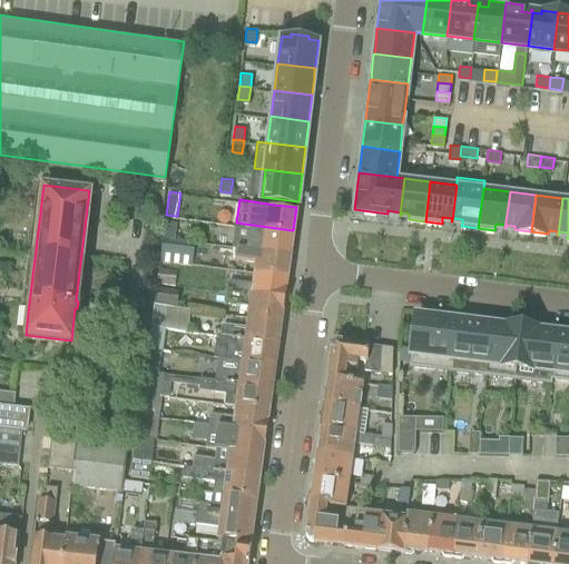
[(166,219),(163,237),(174,238),(176,220),(166,219)]
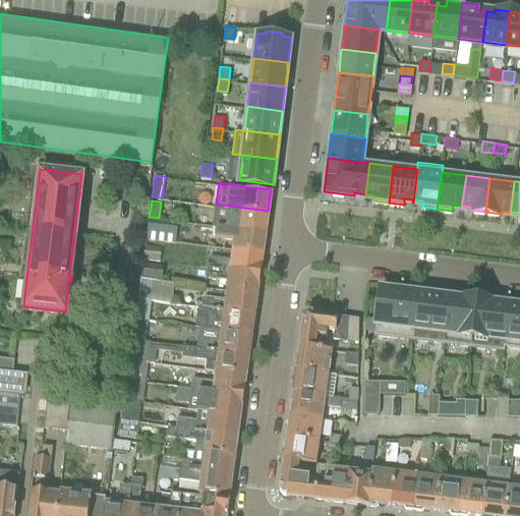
[(214,222),(213,224),(266,231),(268,211),(237,207),(216,204),(214,222)]
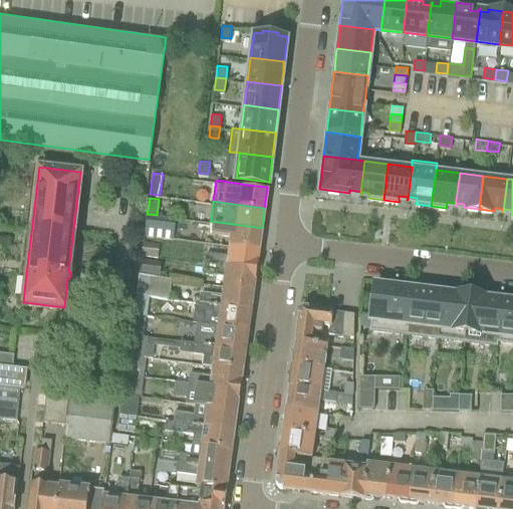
[(144,232),(174,236),(177,218),(157,215),(147,214),(146,214),(144,232)]
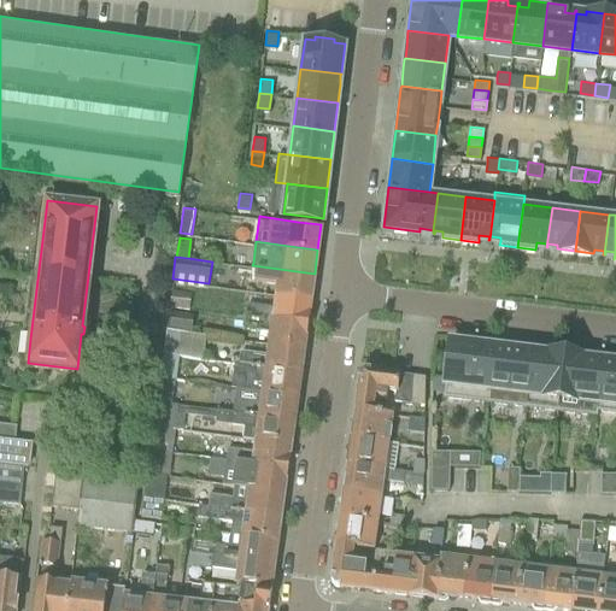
[(252,265),(251,277),(276,281),(275,293),(311,298),(315,274),(252,265)]
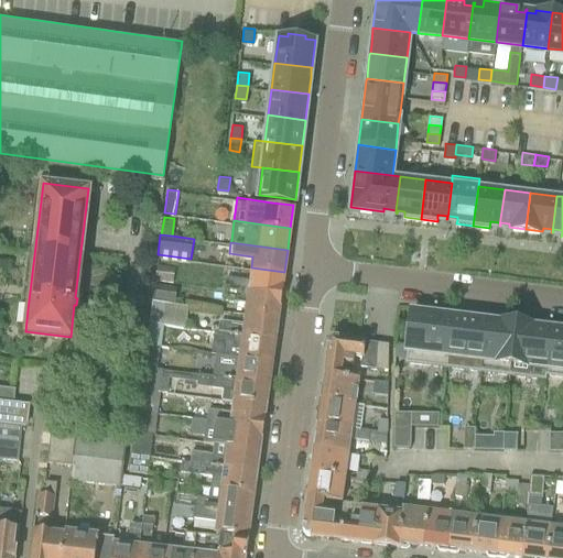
[(155,275),(175,279),(177,264),(158,262),(155,275)]
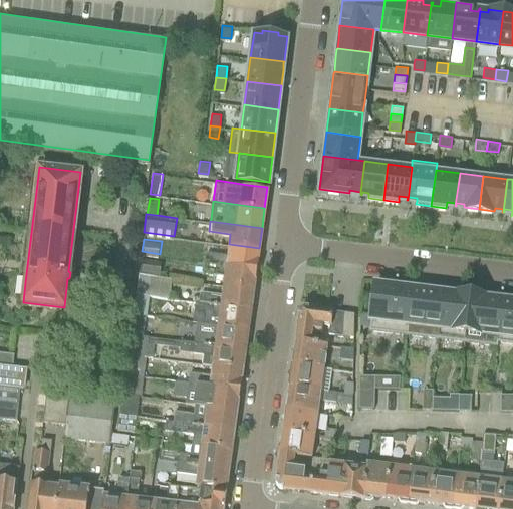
[(206,250),(205,260),(256,268),(259,248),(229,244),(227,253),(206,250)]
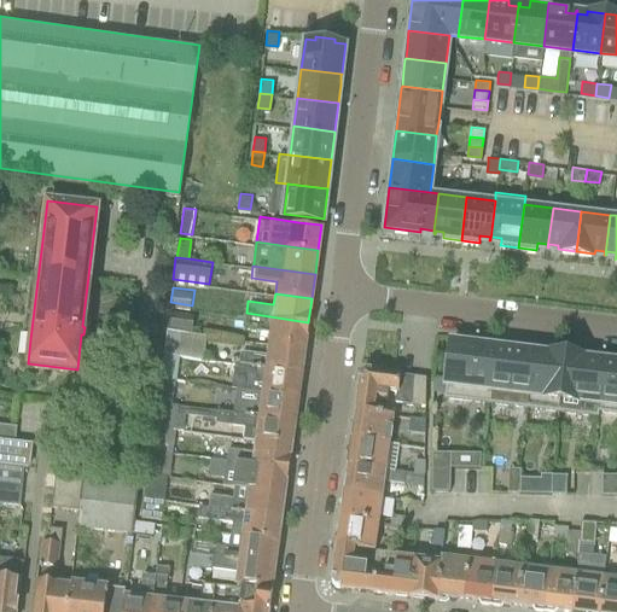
[(170,309),(168,327),(187,330),(191,330),(193,313),(190,313),(185,312),(170,309)]
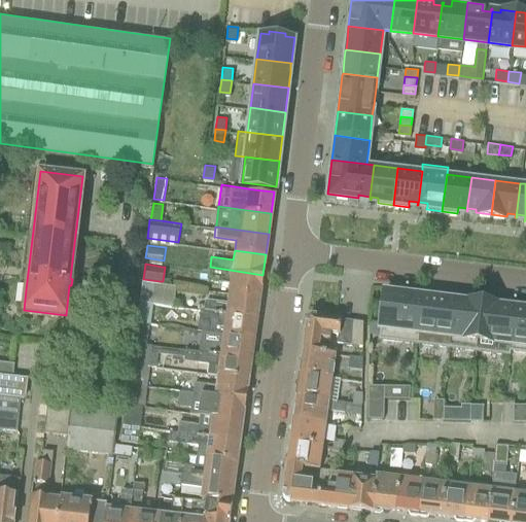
[(210,267),(208,277),(231,280),(229,290),(259,296),(263,275),(210,267)]
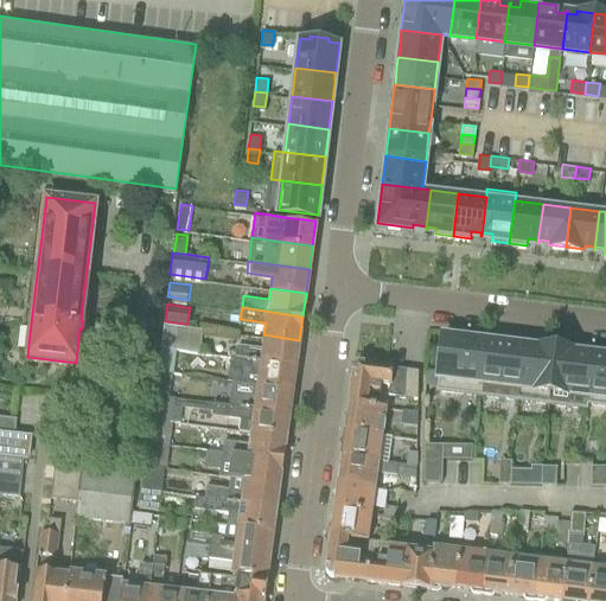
[(165,321),(161,345),(176,346),(201,350),(203,326),(184,324),(165,321)]
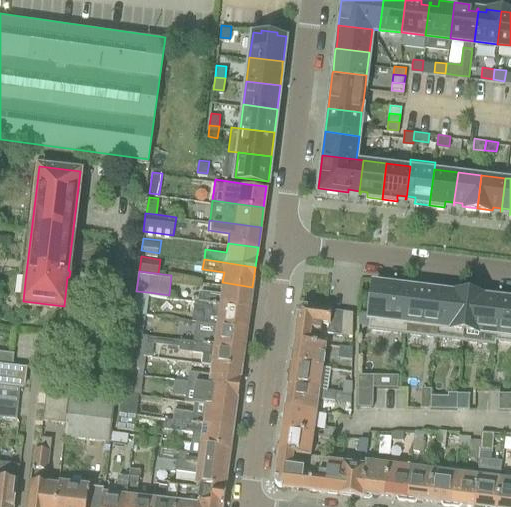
[(396,283),(374,281),(370,313),(368,327),(405,331),(405,327),(411,285),(396,283)]
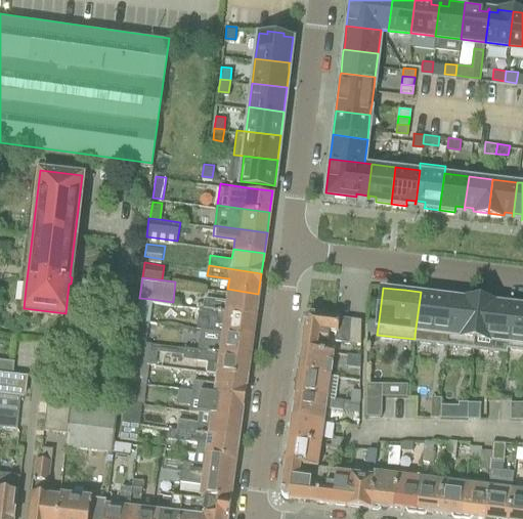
[(205,296),(204,306),(256,313),(258,294),(227,289),(226,299),(205,296)]
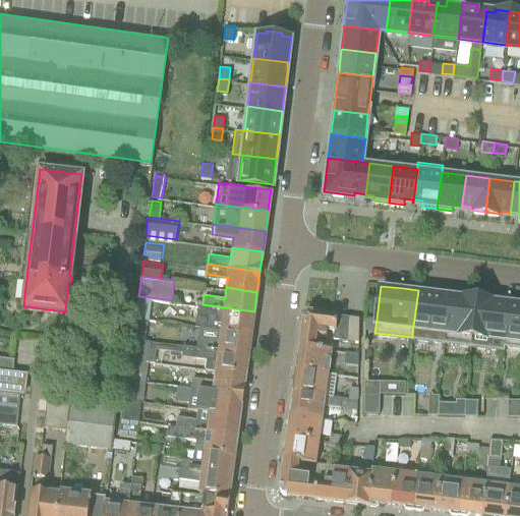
[(412,333),(412,337),(445,341),(445,337),(446,332),(450,294),(418,290),(412,333)]
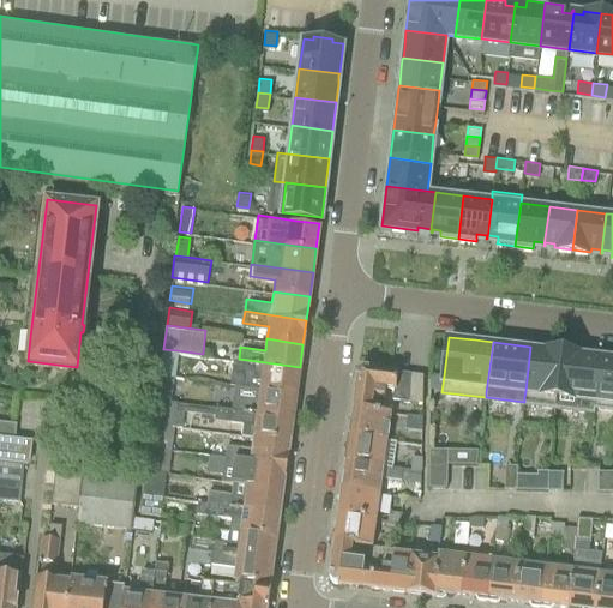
[(524,397),(524,402),(552,405),(556,405),(563,350),(559,350),(556,350),(530,347),(526,391),(524,397)]
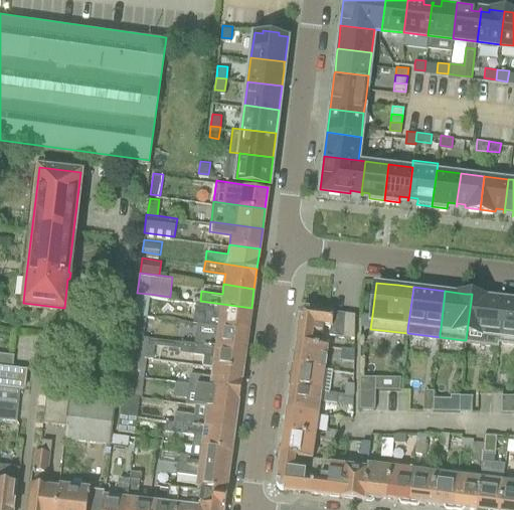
[(137,293),(134,313),(146,314),(149,294),(137,293)]
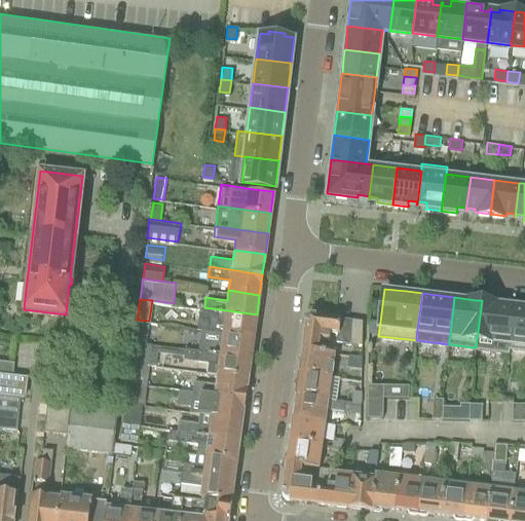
[(482,300),(476,347),(501,351),(505,351),(509,351),(509,347),(514,304),(482,300)]
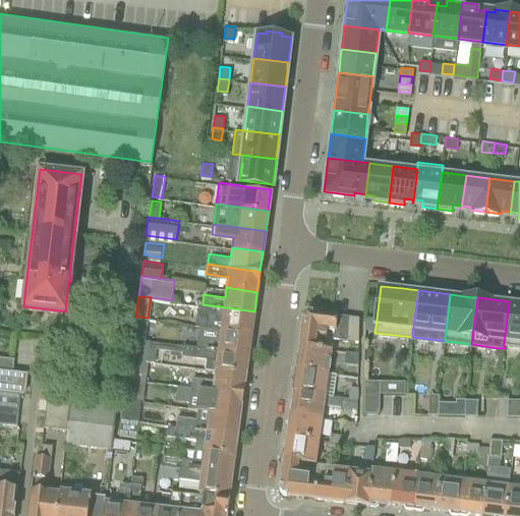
[(519,302),(509,301),(504,344),(505,344),(519,345),(519,302)]
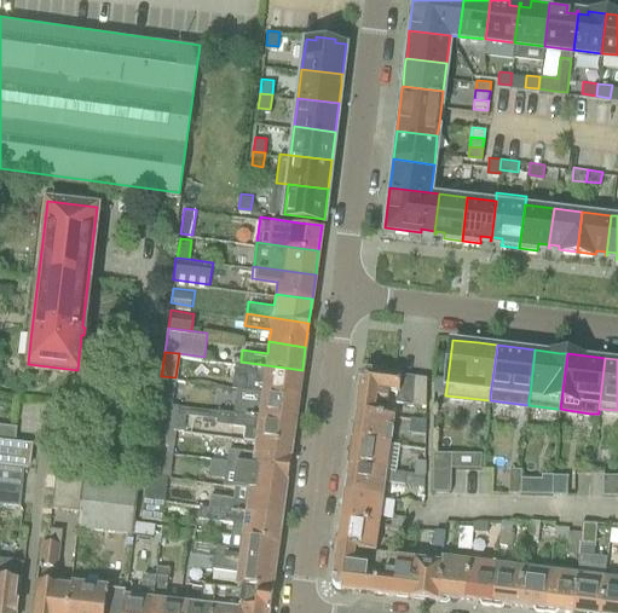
[(241,362),(237,386),(263,389),(269,391),(299,394),(302,370),(241,362)]
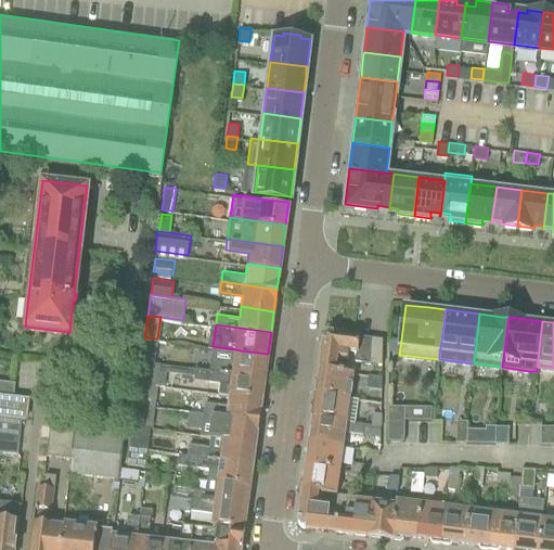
[(323,333),(319,368),(353,372),(353,370),(335,367),(337,354),(348,355),(348,348),(356,349),(355,359),(369,360),(371,336),(327,330),(323,333)]
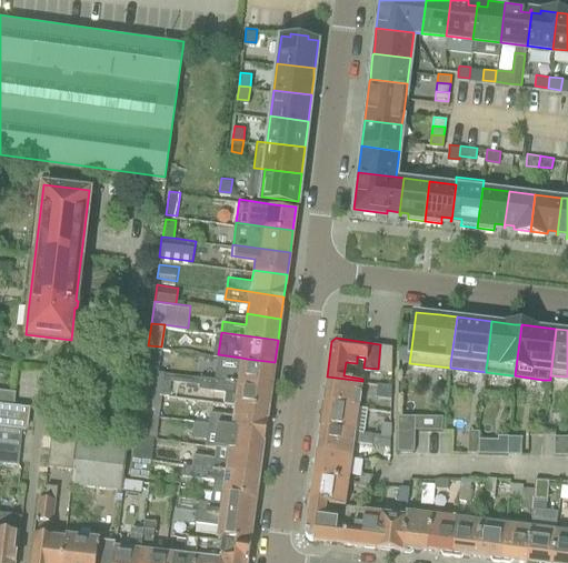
[(380,344),(378,369),(391,371),(392,345),(380,344)]
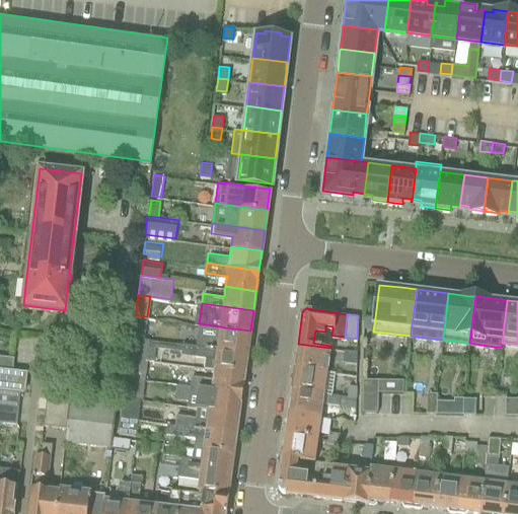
[(135,315),(132,336),(144,338),(147,316),(135,315)]
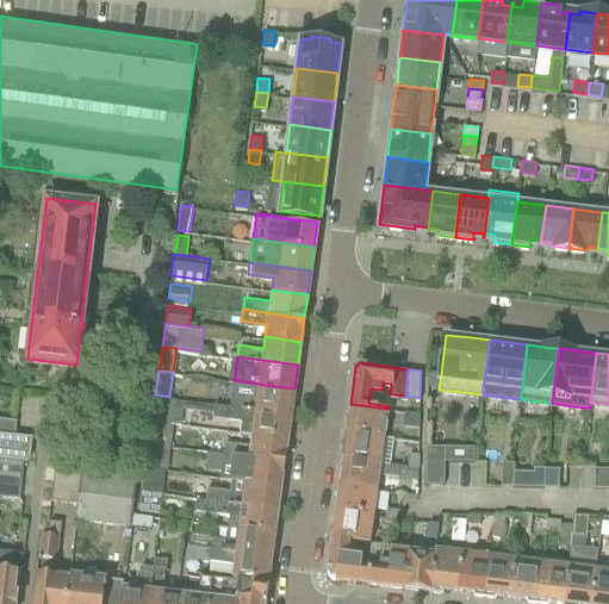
[(234,380),(230,404),(291,412),(294,388),(265,385),(259,384),(234,380)]
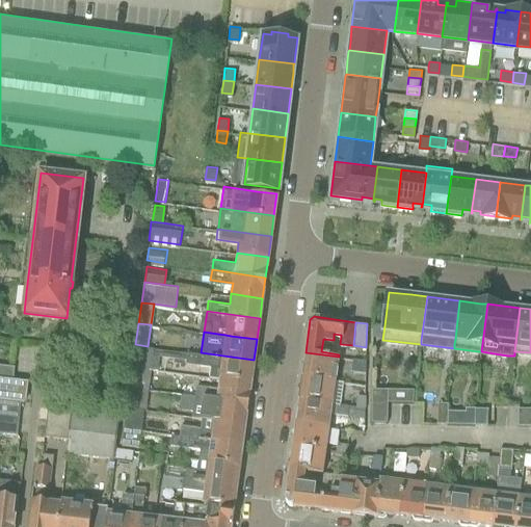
[(135,344),(132,364),(151,367),(154,347),(148,346),(135,344)]
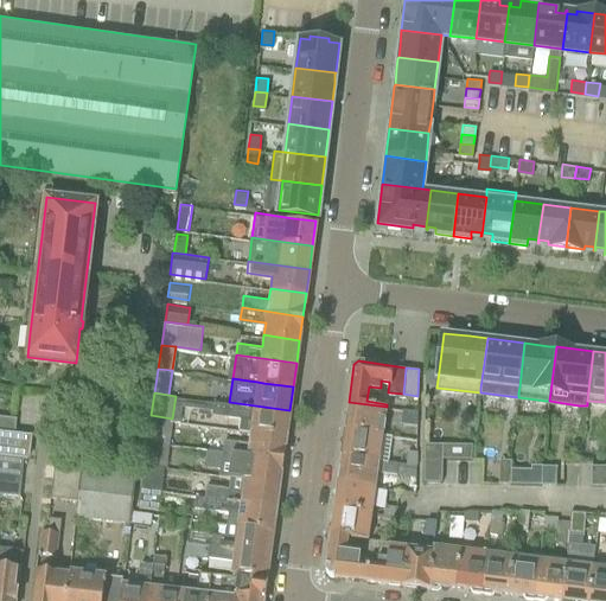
[(214,401),(212,413),(241,416),(240,428),(250,429),(286,434),(289,410),(229,402),(229,403),(214,401)]
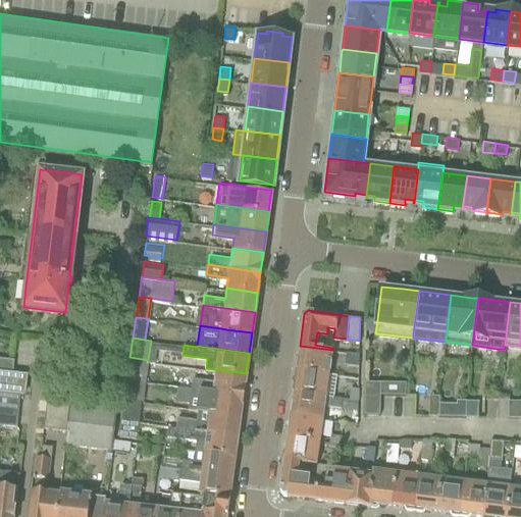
[(300,346),(297,367),(329,371),(332,350),(300,346)]
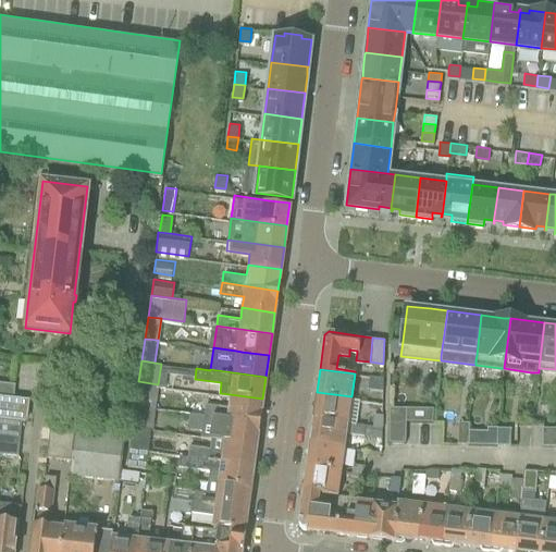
[(371,375),(371,388),(383,389),(383,377),(371,375)]
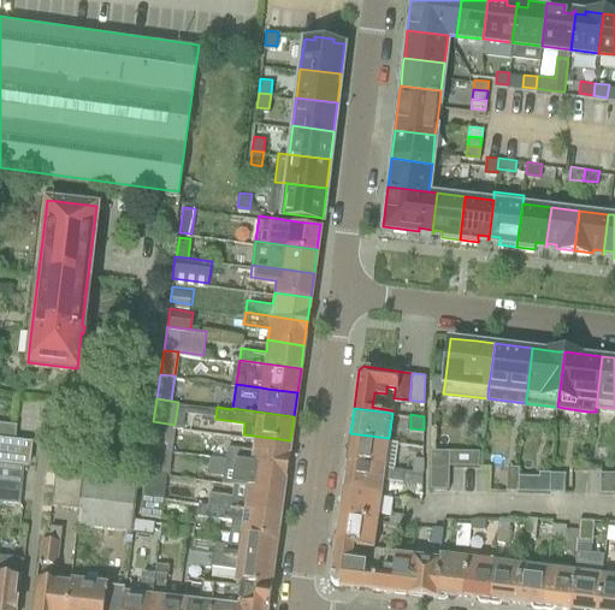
[(153,421),(149,445),(171,448),(175,425),(153,421)]
